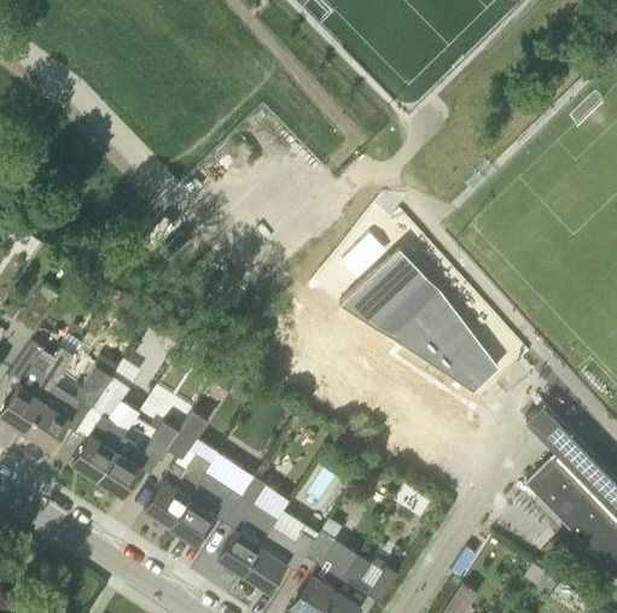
[(441,291),(402,249),(342,303),(475,392),(500,369),(441,291)]
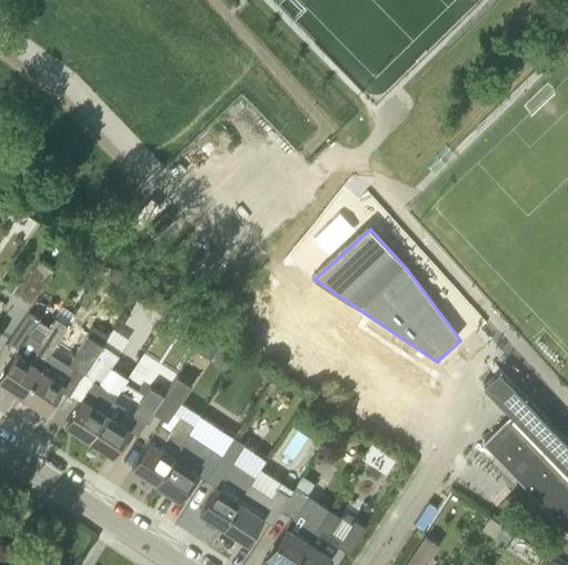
[(33,306),(56,273),(41,263),(18,296),(33,306)]
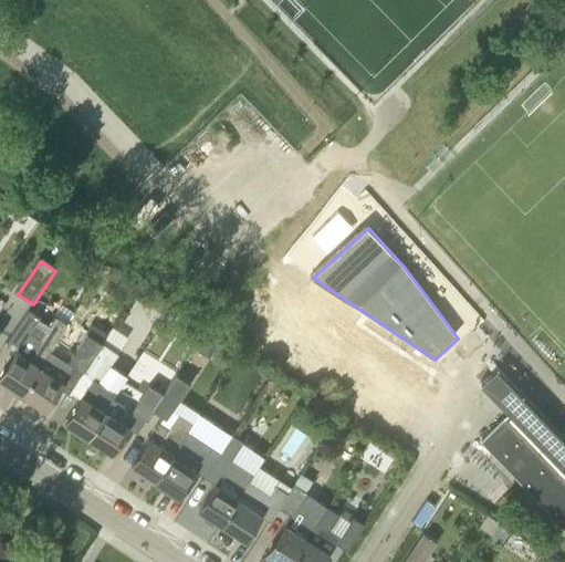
[(41,365),(58,337),(65,325),(54,319),(39,342),(29,335),(39,319),(28,312),(8,343),(18,350),(0,375),(0,382),(22,397),(41,365)]
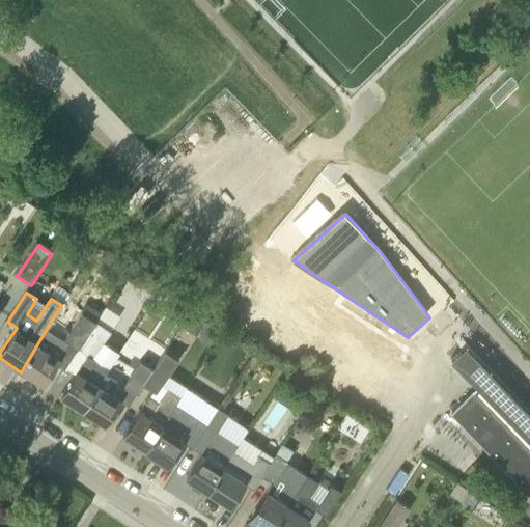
[(64,341),(79,351),(96,325),(82,314),(64,341)]
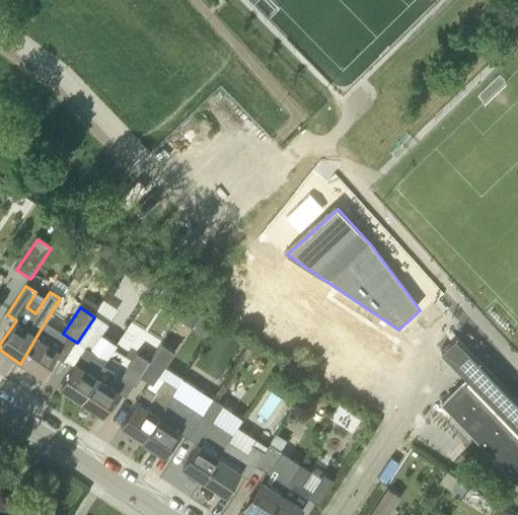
[(77,343),(76,345),(90,353),(107,325),(94,317),(77,343)]
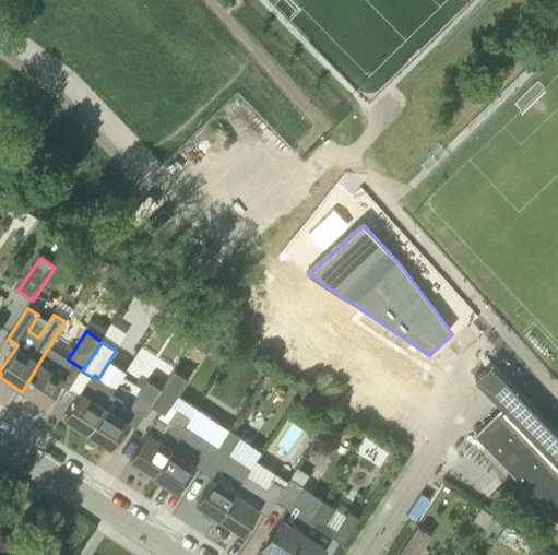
[(220,344),(210,358),(223,368),(233,354),(220,344)]
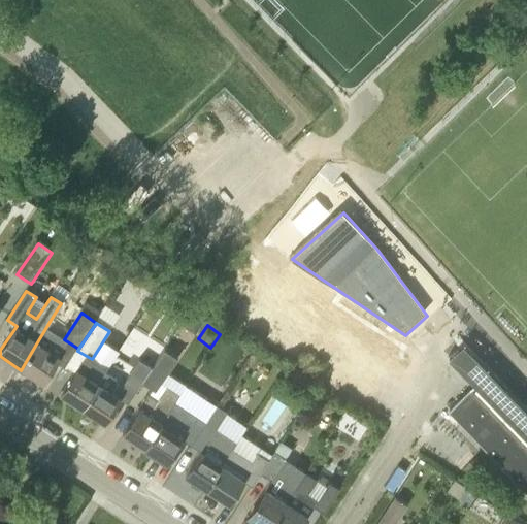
[(42,384),(60,355),(38,340),(21,370),(42,384)]
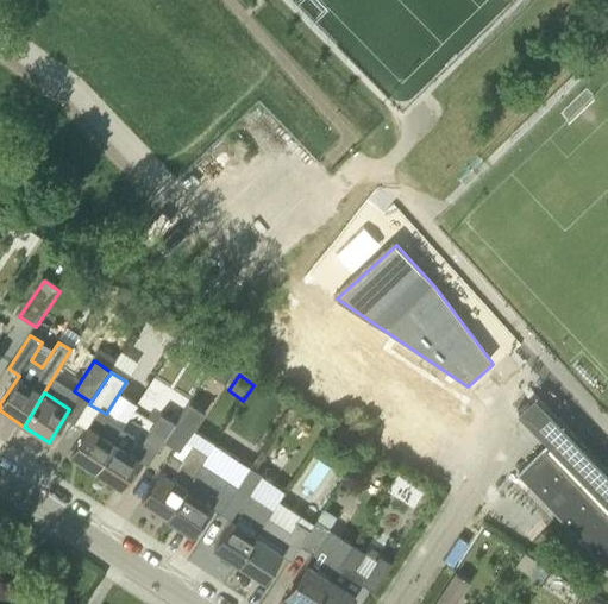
[(607,472),(537,398),(518,415),(551,451),(546,455),(543,452),(519,476),(607,567),(607,472)]
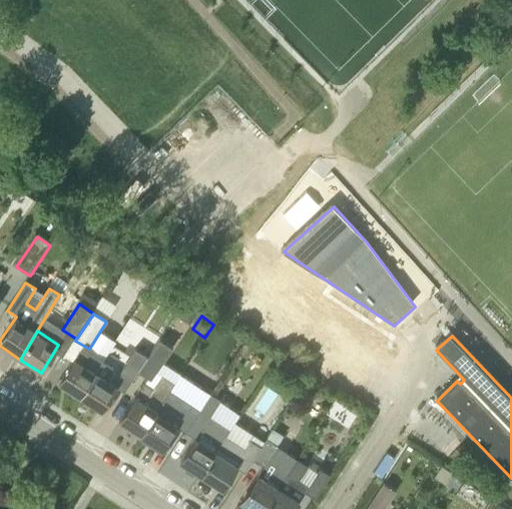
[(145,381),(149,384),(161,364),(170,350),(156,341),(146,358),(135,375),(145,381)]
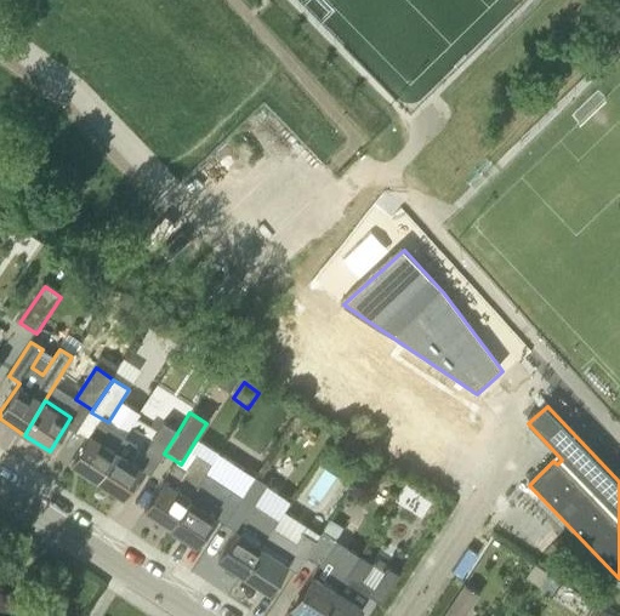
[(155,469),(164,454),(177,433),(165,426),(143,458),(135,454),(138,449),(124,440),(121,444),(123,444),(98,483),(123,498),(146,463),(155,469)]
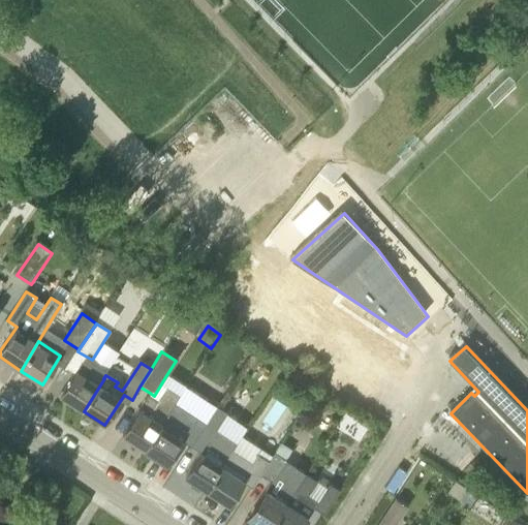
[(104,378),(103,378),(82,364),(78,371),(76,371),(61,396),(84,411),(104,378)]
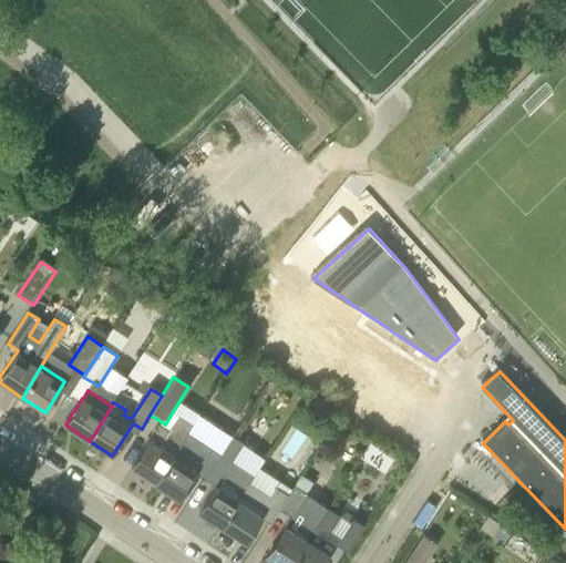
[(156,484),(183,443),(185,441),(183,440),(191,427),(176,418),(166,433),(156,427),(131,469),(156,484)]
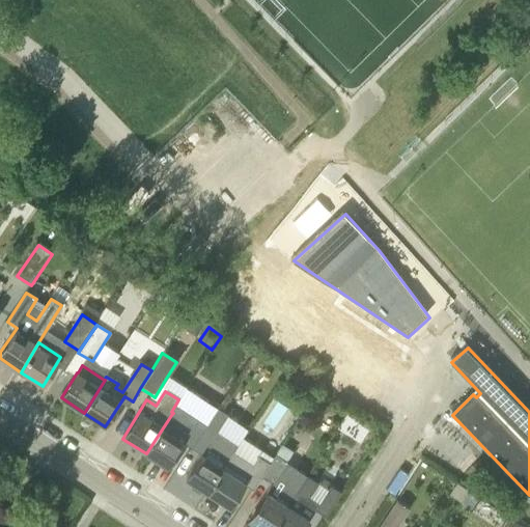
[(329,405),(325,399),(317,401),(315,408),(319,413),(327,412),(329,405)]
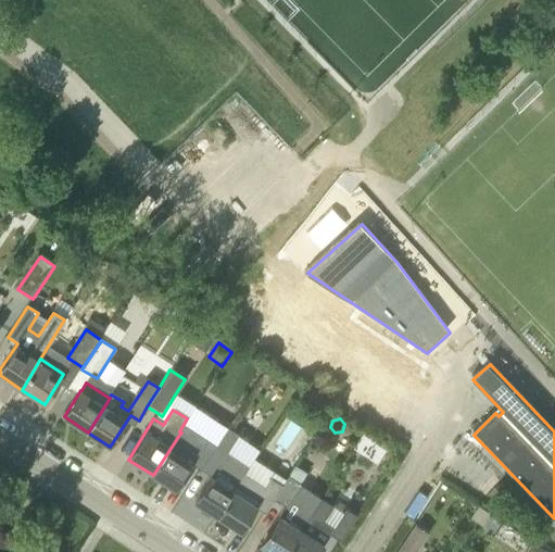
[(203,473),(218,449),(205,440),(197,453),(187,447),(189,441),(179,435),(153,475),(175,489),(191,465),(203,473)]
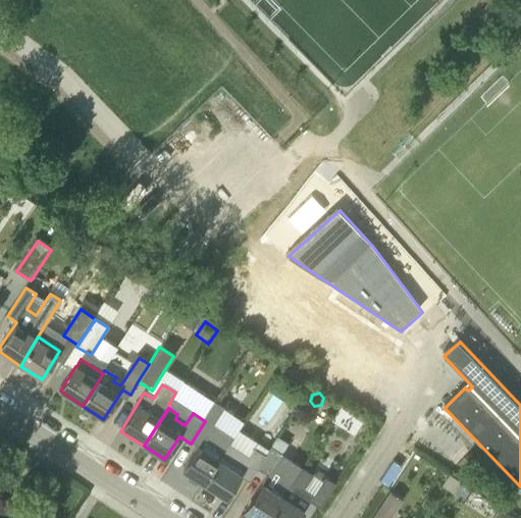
[(205,486),(230,448),(229,446),(220,460),(212,455),(222,439),(214,434),(217,429),(205,421),(191,444),(198,448),(183,472),(205,486)]
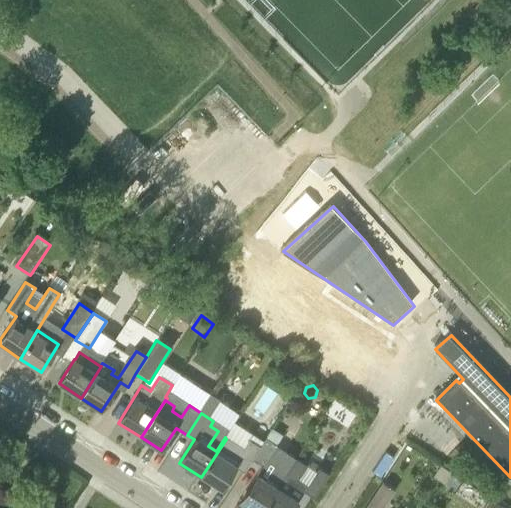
[(225,437),(226,439),(201,477),(221,490),(235,469),(244,475),(252,463),(260,450),(264,444),(233,424),(225,437)]
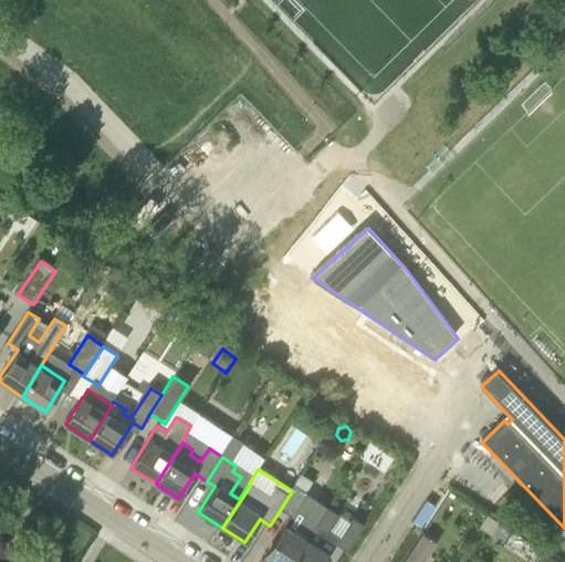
[(288,498),(279,512),(290,520),(306,495),(313,484),(302,476),(292,491),(288,498)]
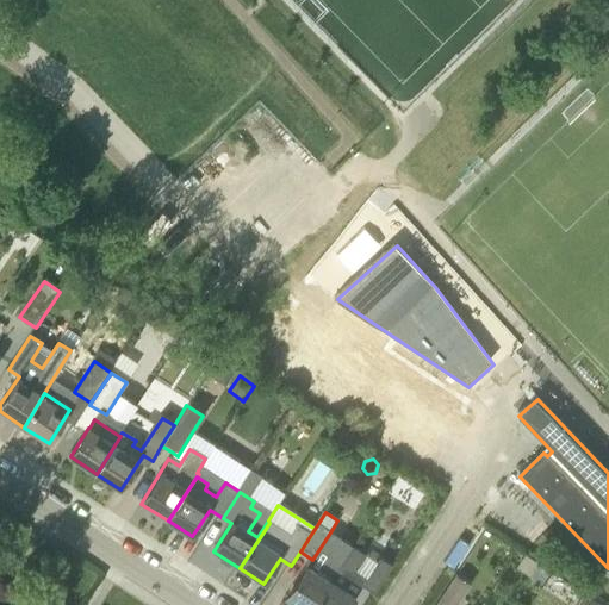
[(312,560),(309,566),(308,565),(285,598),(294,604),(319,604),(355,549),(340,540),(330,532),(312,560)]
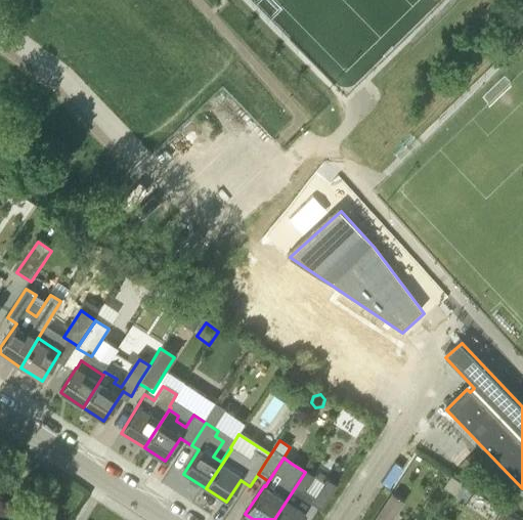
[(329,481),(316,501),(306,493),(315,479),(305,472),(274,519),(304,519),(313,506),(321,511),(337,486),(329,481)]
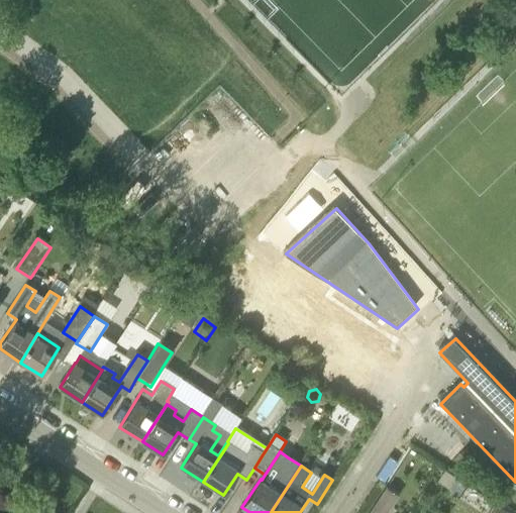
[(459,499),(467,488),(456,482),(449,493),(459,499)]
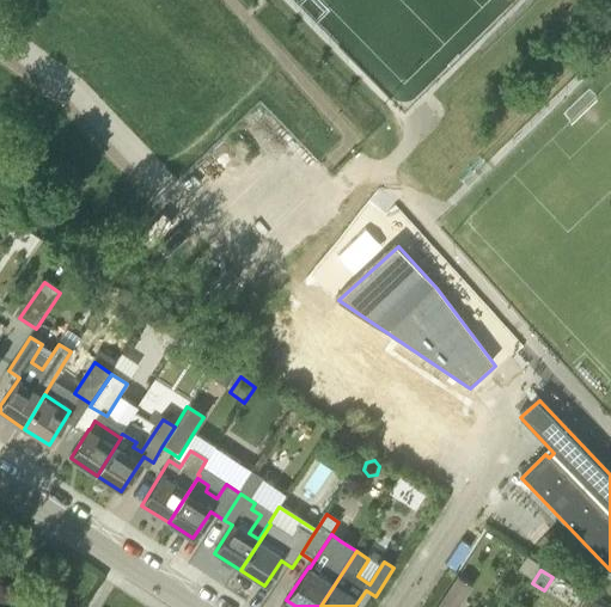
[(462,606),(475,588),(458,577),(439,606),(462,606)]
